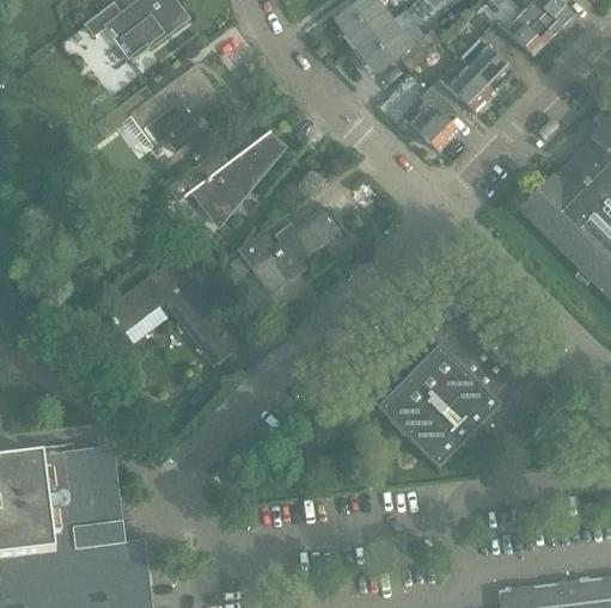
[(139,0),(121,13),(112,2),(83,24),(84,25),(86,24),(96,37),(108,28),(132,61),(188,18),(176,2),(178,0),(139,0)]
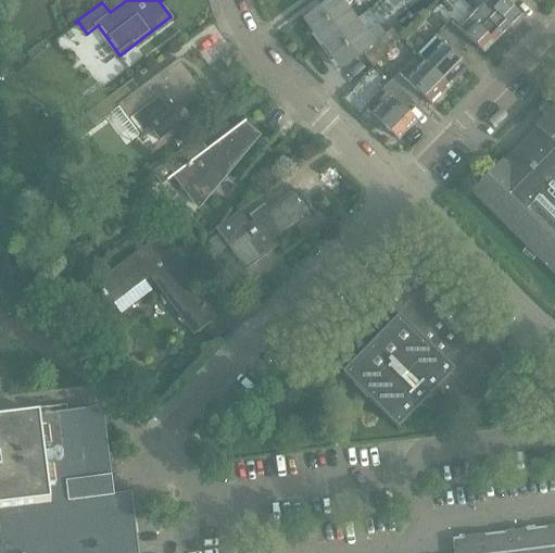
[(327,0),(303,19),(323,44),(362,13),(351,0),(327,0)]
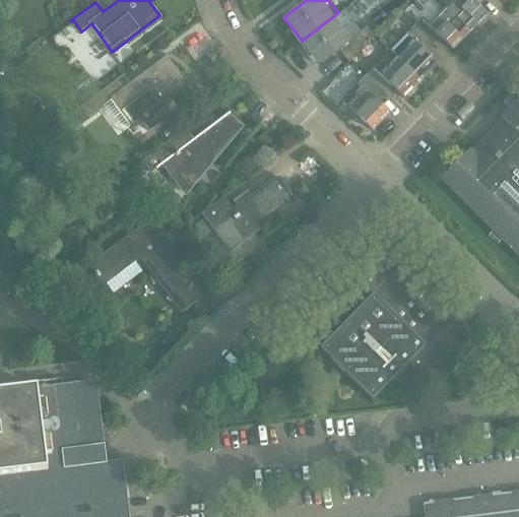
[(451,0),(444,7),(467,30),(485,12),(472,0),(451,0)]
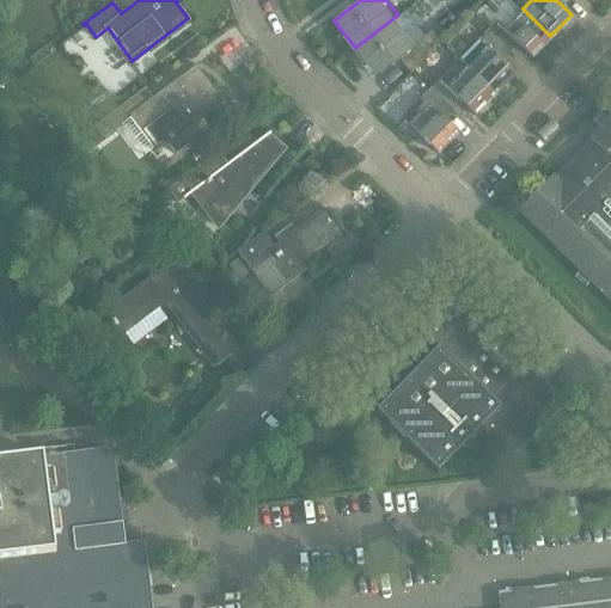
[(498,19),(487,30),(508,53),(518,43),(531,56),(550,36),(523,8),(505,26),(498,19)]
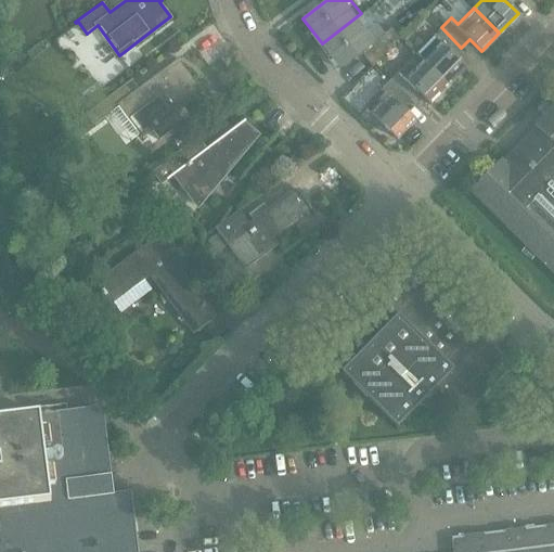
[(361,13),(322,43),(339,66),(361,50),(372,64),(399,36),(390,26),(378,35),(361,13)]
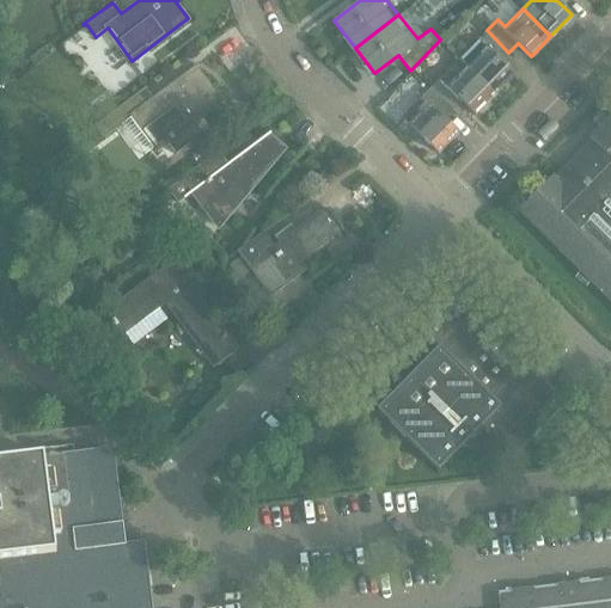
[(458,59),(465,66),(494,94),(514,73),(502,59),(508,53),(487,30),(458,59)]
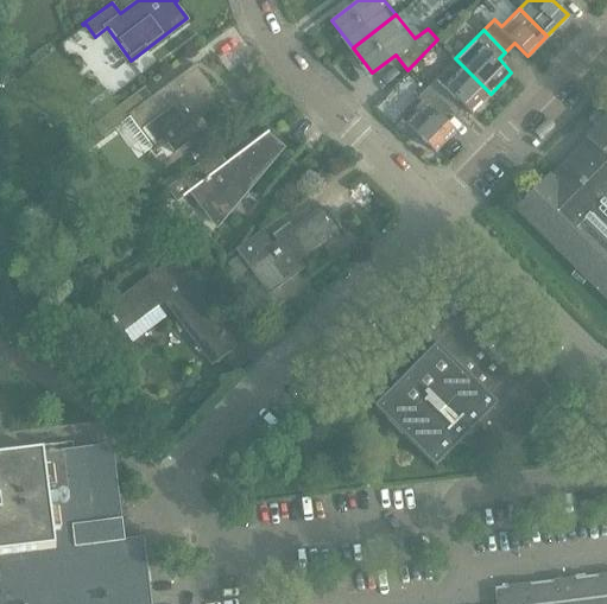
[(119,122),(121,121),(133,112),(157,142),(153,145),(157,148),(169,139),(177,150),(198,134),(188,121),(219,97),(202,75),(201,75),(193,65),(153,96),(144,84),(137,90),(107,112),(108,113),(109,112),(120,125),(121,124),(119,122)]
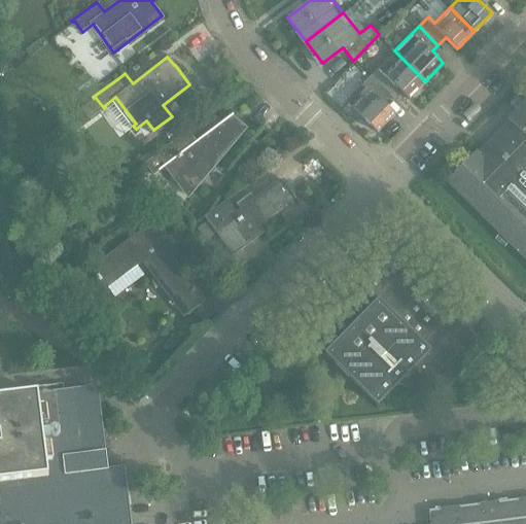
[(379,67),(370,75),(388,95),(396,86),(408,98),(425,81),(400,57),(385,73),(379,67)]
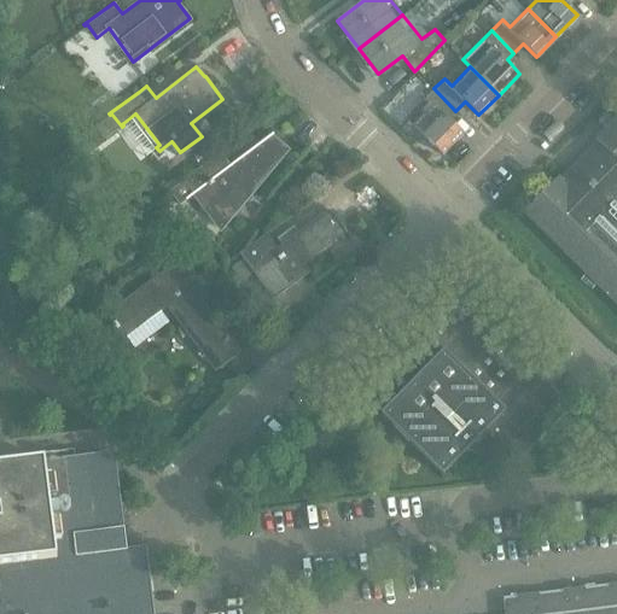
[(455,111),(434,88),(405,117),(441,153),(463,132),(449,118),(455,111)]
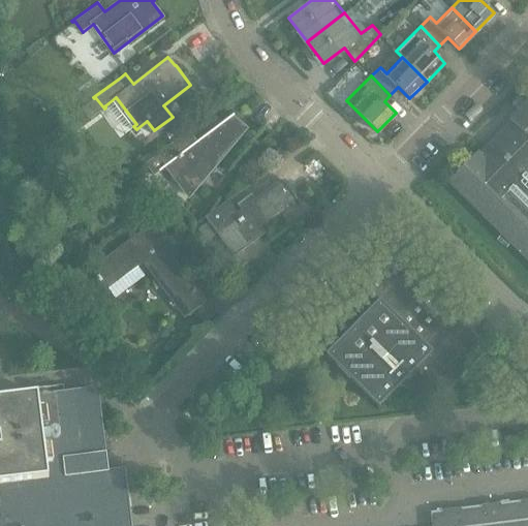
[(527,97),(508,118),(510,119),(479,151),(477,150),(446,180),(527,259),(527,97)]
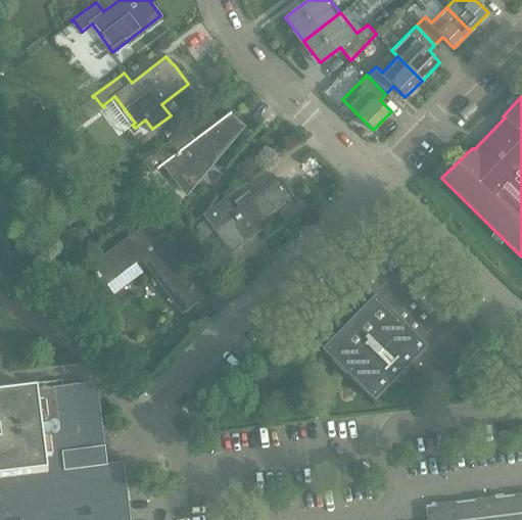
[(164,163),(186,192),(238,130),(223,117),(195,138),(187,128),(143,160),(152,173),(164,163)]
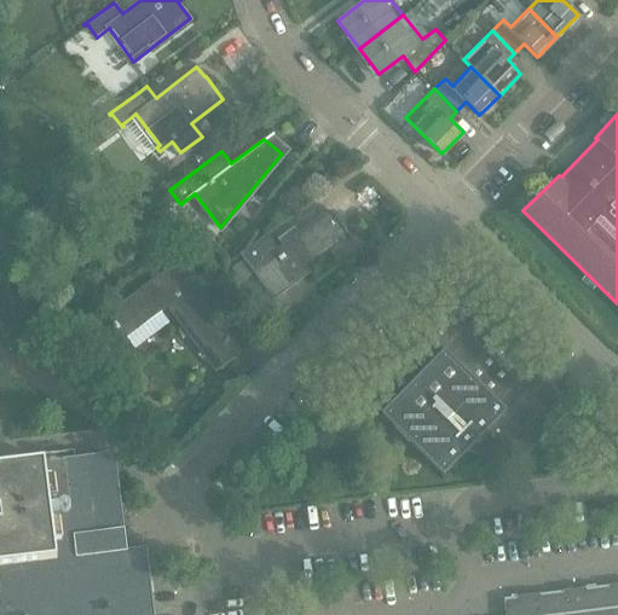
[(282,243),(277,247),(266,232),(238,253),(258,278),(259,278),(258,276),(267,268),(283,289),(307,270),(310,272),(311,271),(304,262),(345,231),(346,233),(347,232),(328,208),(300,230),(294,221),(276,236),(282,243)]
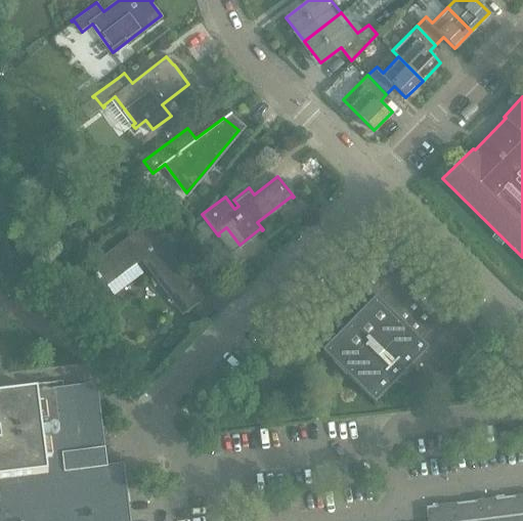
[(90,266),(104,286),(141,258),(182,313),(204,297),(171,254),(175,251),(151,219),(90,266)]
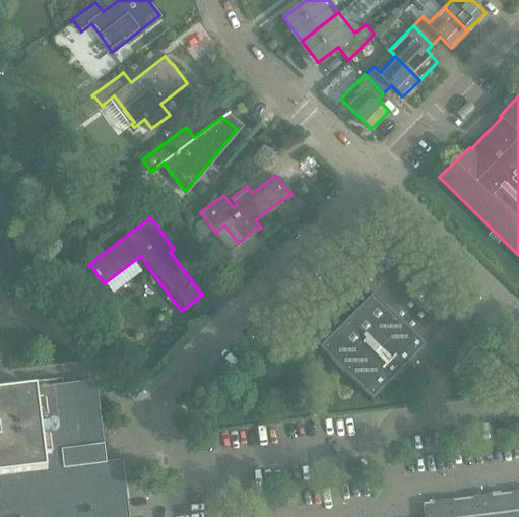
[(478,341),(443,306),(387,251),(341,298),(342,299),(343,298),(355,310),(320,346),(372,397),(407,361),(433,386),(432,387),(433,388),(478,341)]
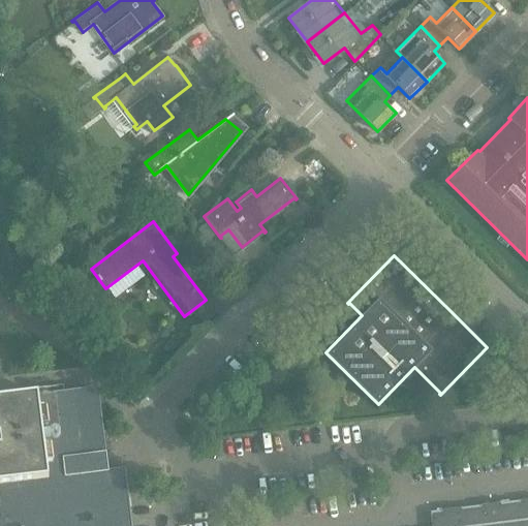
[(63,390),(37,393),(48,477),(0,483),(0,525),(131,525),(124,466),(65,473),(64,457),(105,452),(98,393),(89,387),(63,390)]
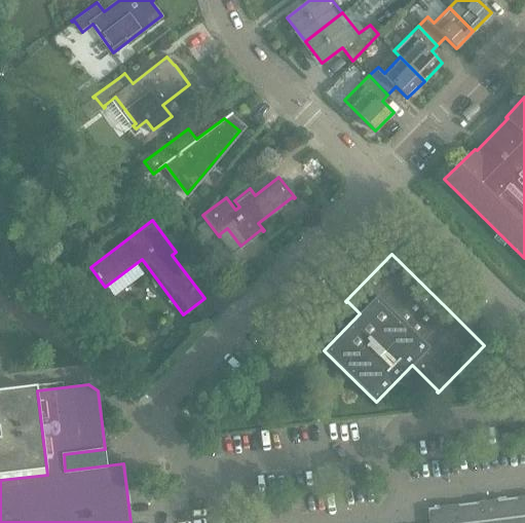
[(0,480),(47,475),(37,390),(0,395),(0,480)]
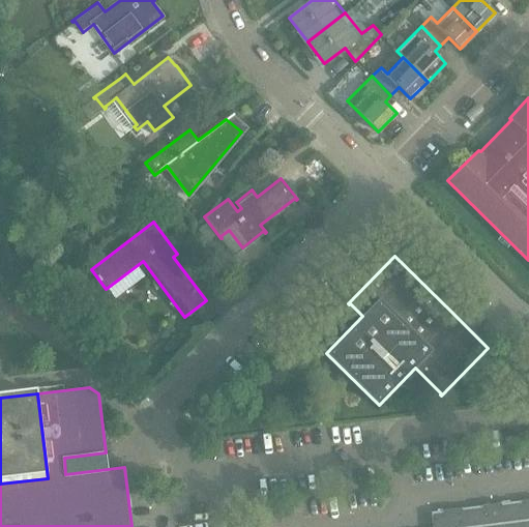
[(528,498),(490,503),(493,526),(523,526),(524,526),(528,526),(528,498)]
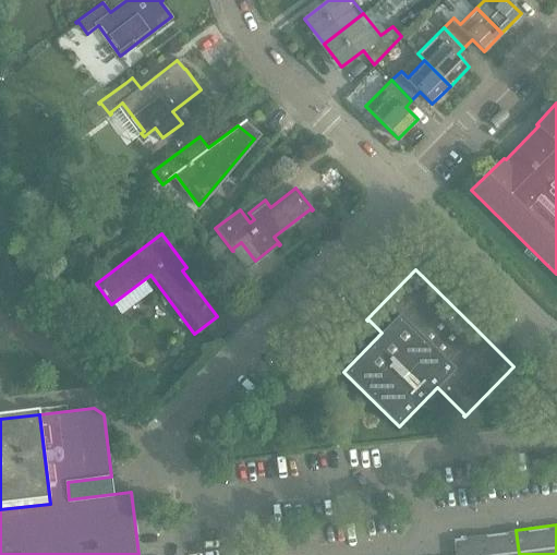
[(519,554),(516,530),(485,534),(487,554),(519,554)]
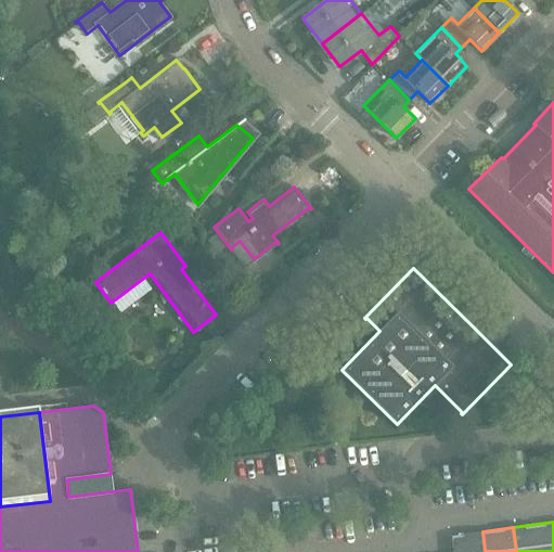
[(485,551),(482,531),(450,535),(452,551),(485,551)]
